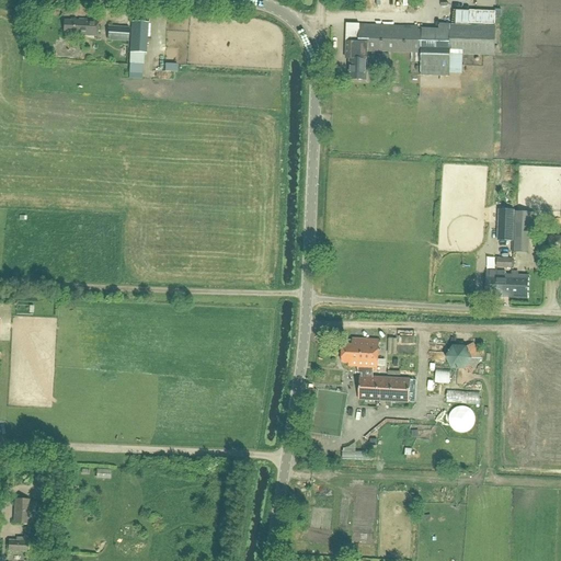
[(96,36),(98,20),(79,20),(79,22),(63,21),(63,34),(96,36)]
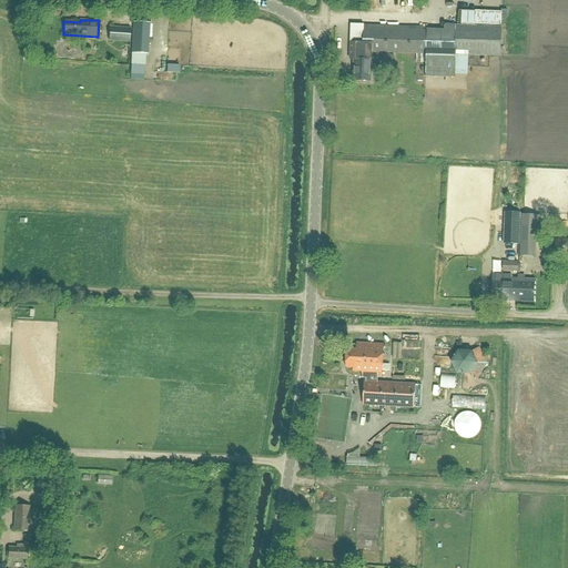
[(351,21),(351,36),(363,36),(363,21),(351,21)]
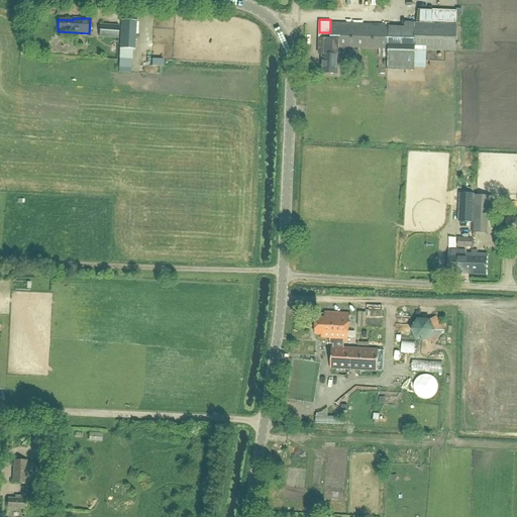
[(134,49),(136,21),(120,20),(119,48),(134,49)]
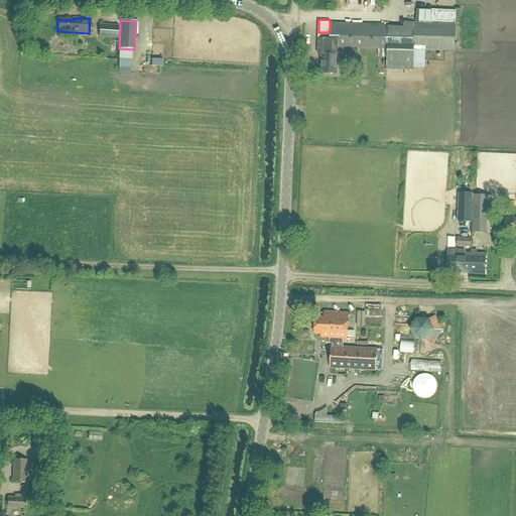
[(455,51),(455,24),(413,23),(413,45),(388,44),(388,27),(331,26),(330,39),(318,39),(317,54),(320,54),(320,74),(337,75),(338,47),(378,49),(378,56),(387,57),(386,70),(413,71),(413,59),(424,60),(424,50),(455,51)]
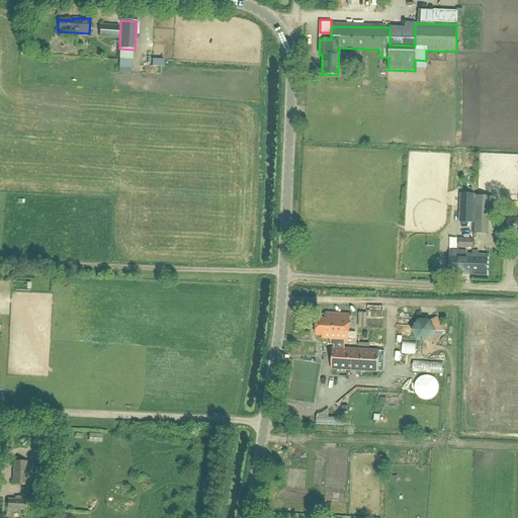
[(117,38),(118,25),(99,24),(98,37),(117,38)]
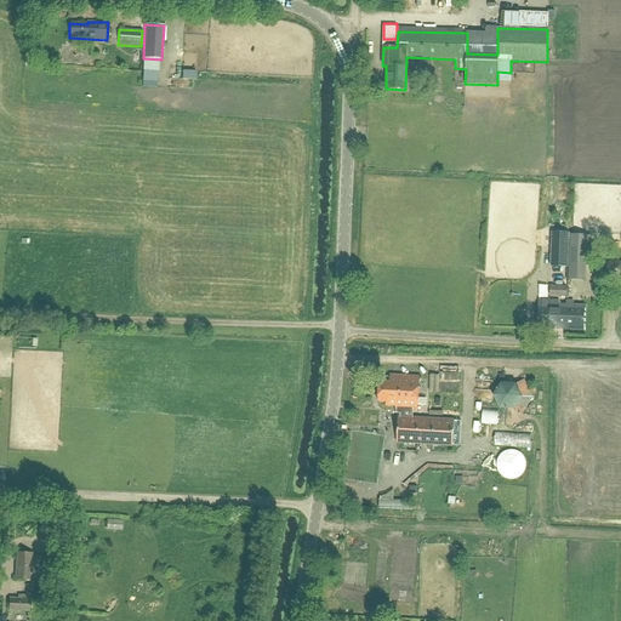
[(569,234),(552,233),(551,267),(568,268),(569,234)]
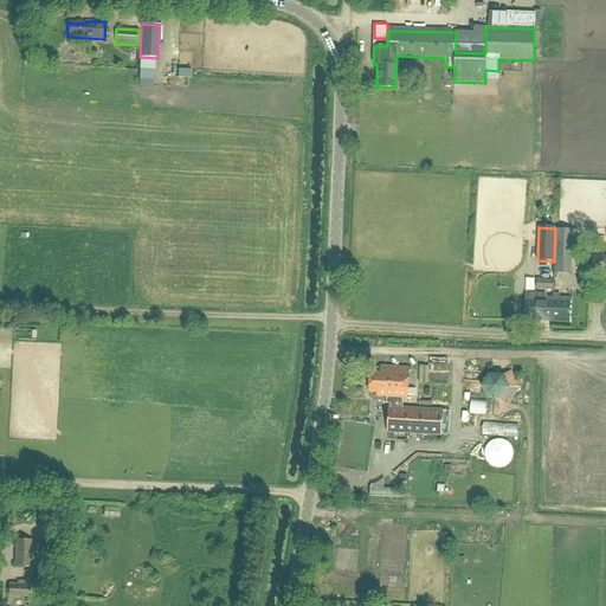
[(572,230),(556,230),(555,274),(571,274),(572,230)]
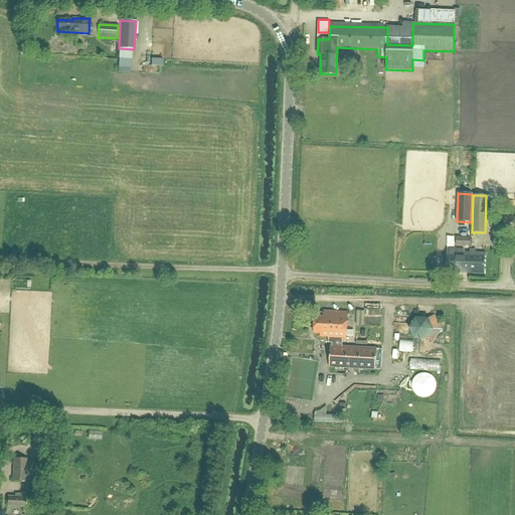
[(468,274),(469,253),(470,238),(456,237),(456,245),(464,246),(464,250),(447,249),(446,273),(468,274)]
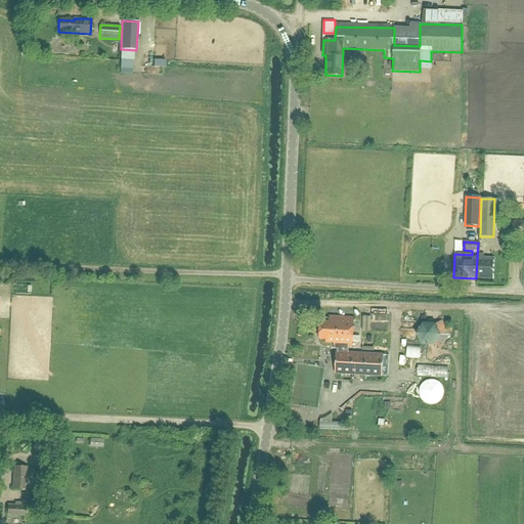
[(493,258),(477,258),(476,278),(492,279),(493,258)]
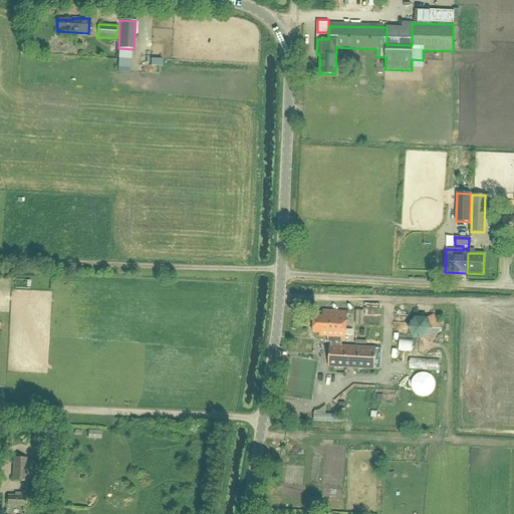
[(345,340),(346,312),(322,311),(322,317),(314,316),(313,333),(319,333),(319,336),(327,336),(327,337),(327,339),(328,339),(327,342),(331,343),(331,345),(329,345),(328,366),(374,369),(380,369),(381,349),(375,348),(341,346),(341,339),(345,340)]
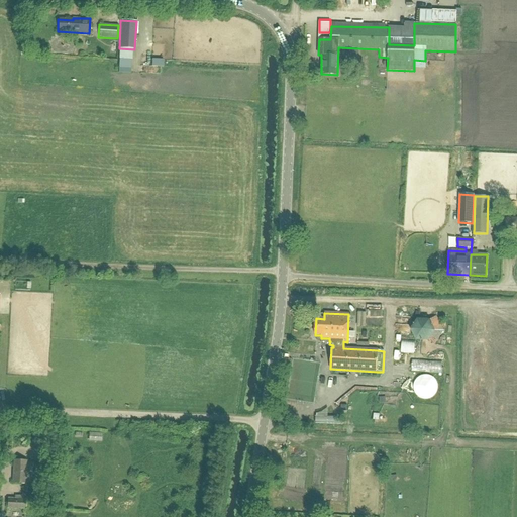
[(429,320),(417,319),(411,329),(416,340),(428,340),(434,331),(429,320)]
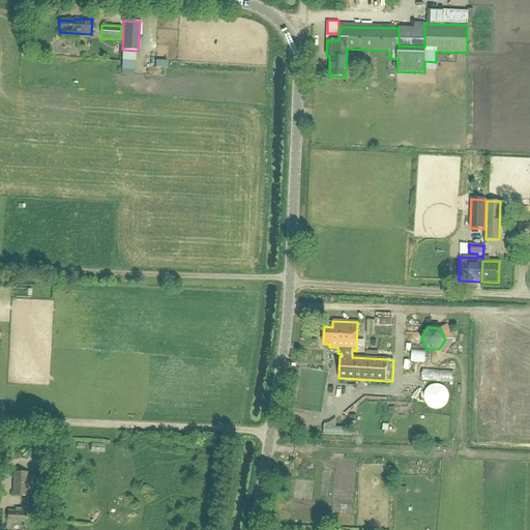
[(407,392),(418,392),(418,380),(407,380),(407,392)]
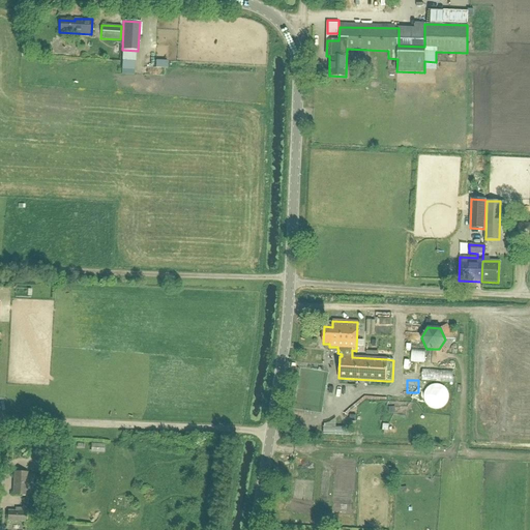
[(12,495),(27,496),(28,472),(13,472),(12,495)]
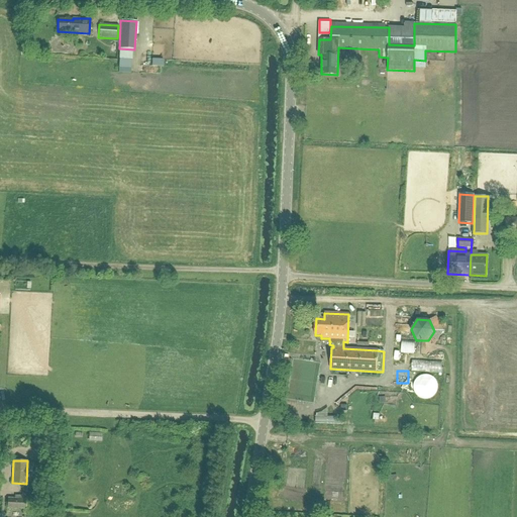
[(24,509),(25,499),(7,498),(7,509),(24,509)]
